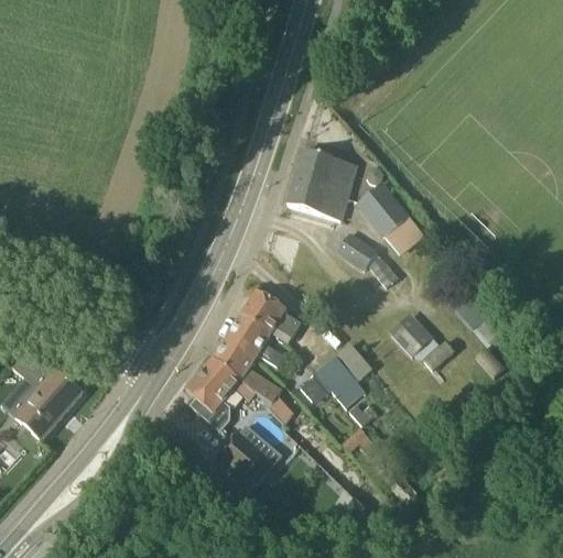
[(346,193),(353,163),(304,149),(298,172),(329,181),(327,188),(346,193)]
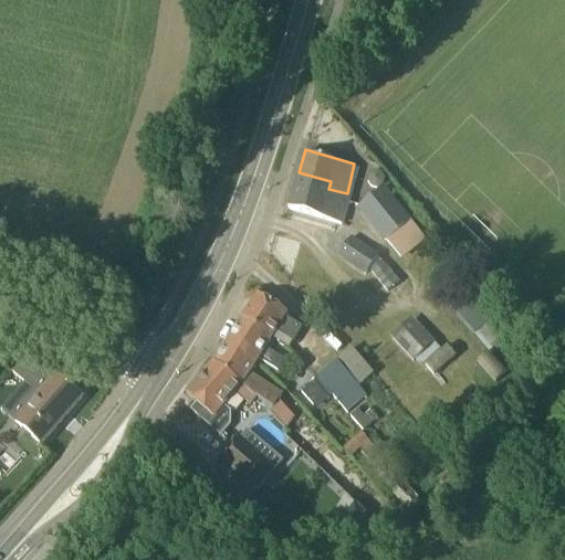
[(342,220),(347,193),(328,189),(331,181),(299,172),(290,204),(342,220)]
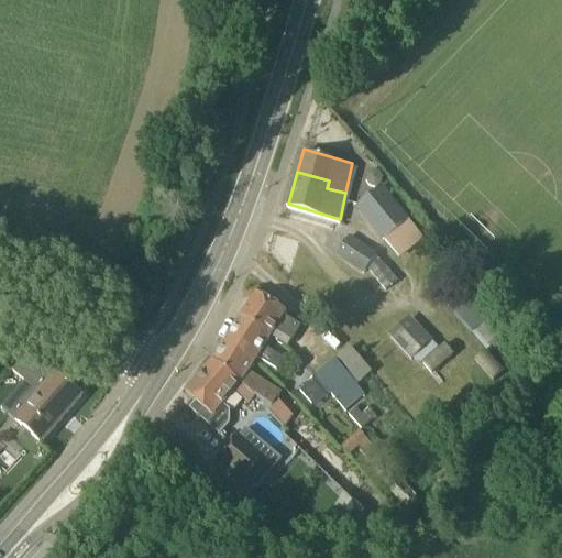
[(357,200),(384,234),(409,216),(384,181),(357,200)]
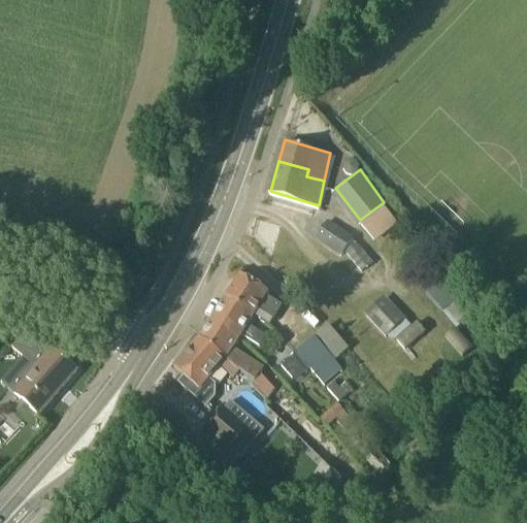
[(340,254),(352,233),(327,219),(319,233),(316,238),(340,254)]
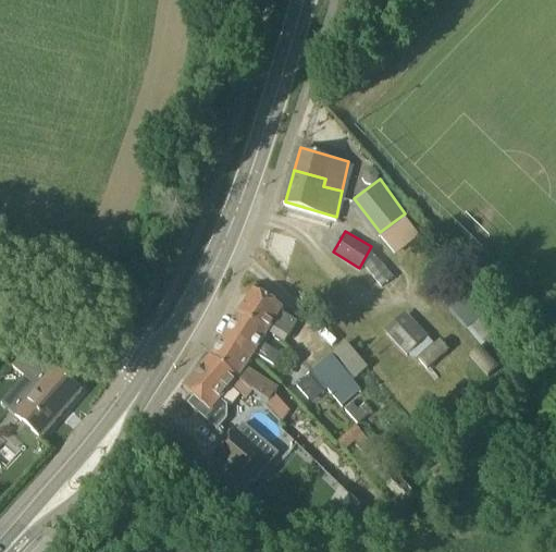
[(382,282),(394,273),(378,252),(367,260),(382,282)]
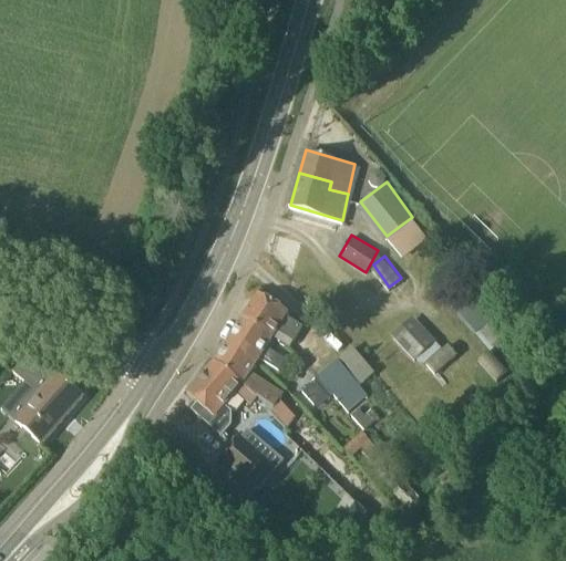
[(512,333),(495,314),(497,313),(458,267),(435,288),(473,333),(476,330),(494,349),(512,333)]
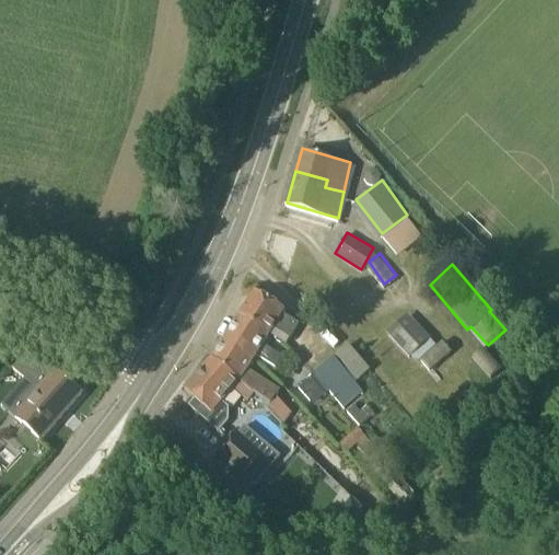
[(256,288),(240,312),(269,333),(270,331),(287,340),(299,320),(283,310),(286,308),(256,288)]
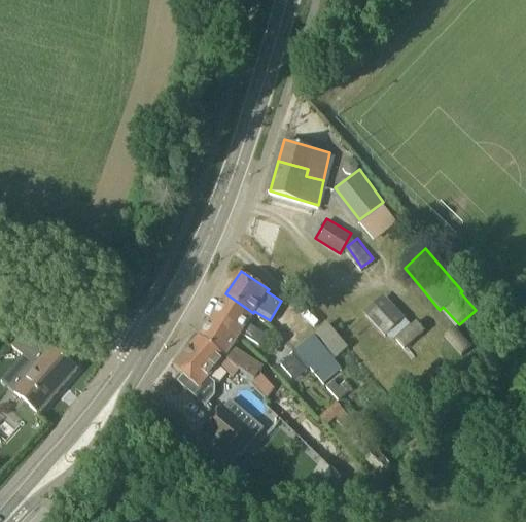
[(253,313),(225,293),(225,294),(226,294),(211,317),(239,335),(242,331),(260,341),(266,332),(248,320),(253,313)]
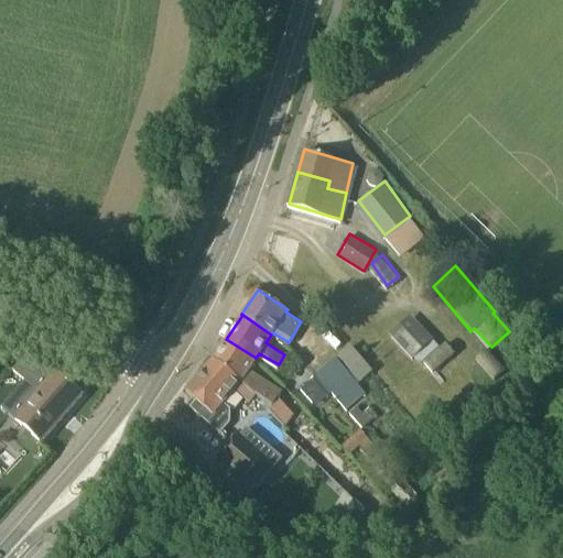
[(413,357),(434,339),(411,314),(390,334),(412,358),(413,357)]
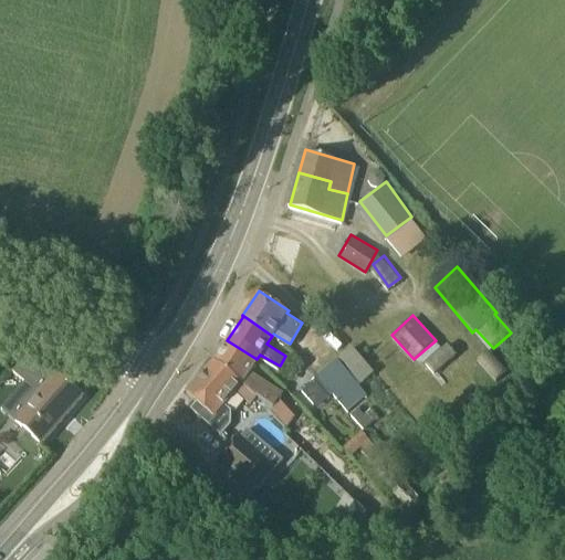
[(216,357),(216,358),(255,392),(273,403),(280,395),(283,390),(251,369),(257,359),(227,340),(217,357),(216,357)]
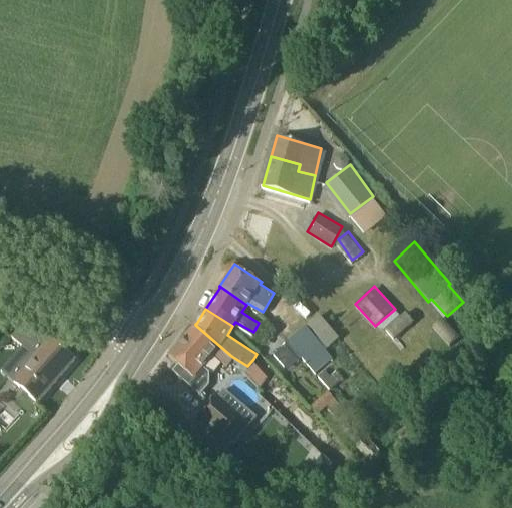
[(302,354),(319,374),(326,368),(336,359),(306,323),(283,345),(289,351),(297,359),(302,354)]
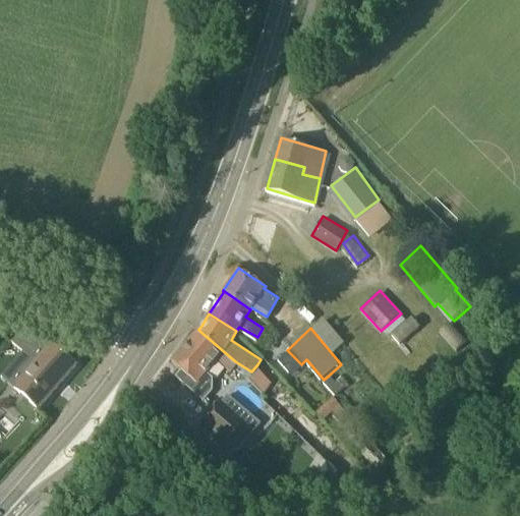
[(231,368),(235,361),(198,330),(172,359),(181,366),(176,374),(205,398),(213,388),(213,376),(208,370),(219,357),(231,368)]
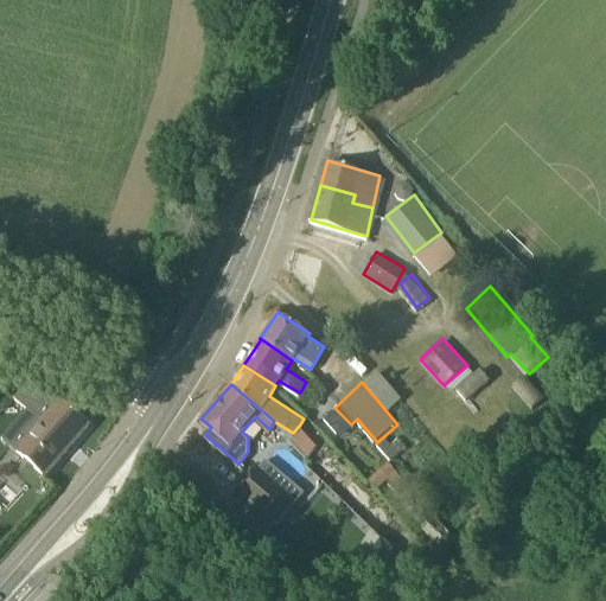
[(46,473),(89,422),(61,397),(17,448),(46,473)]
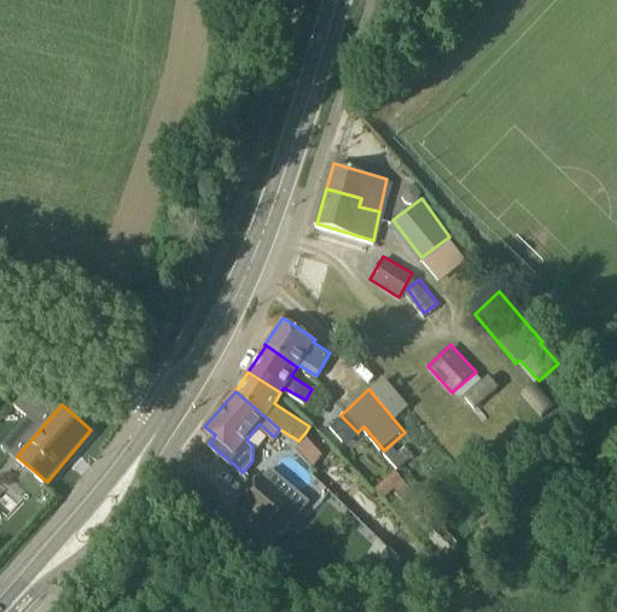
[(347,442),(358,432),(348,423),(341,415),(331,424),(347,442)]
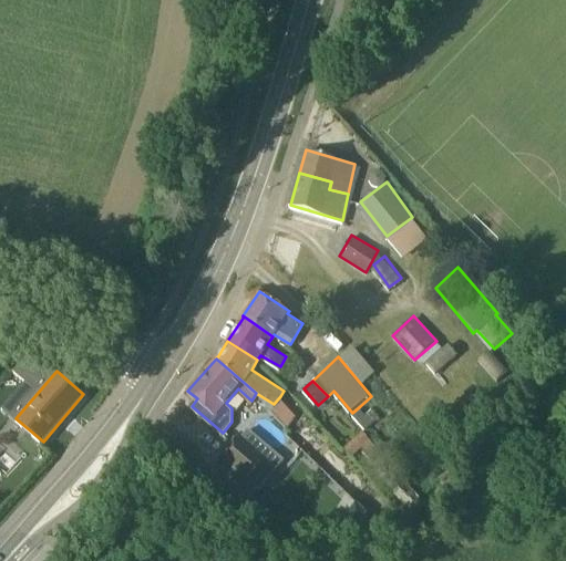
[(264,457),(237,434),(218,455),(245,478),(263,458),(264,457)]
